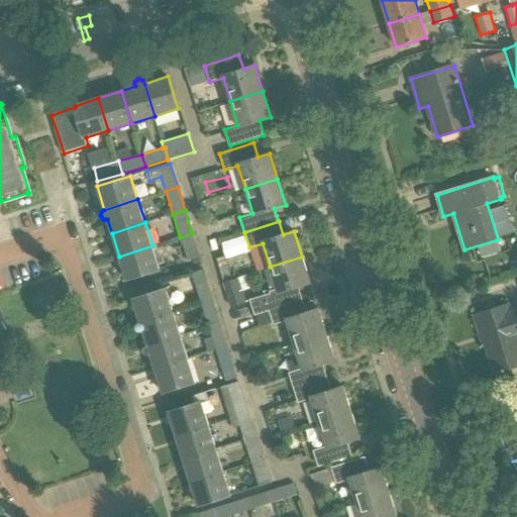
[(200,257),(192,233),(180,237),(188,262),(200,257)]
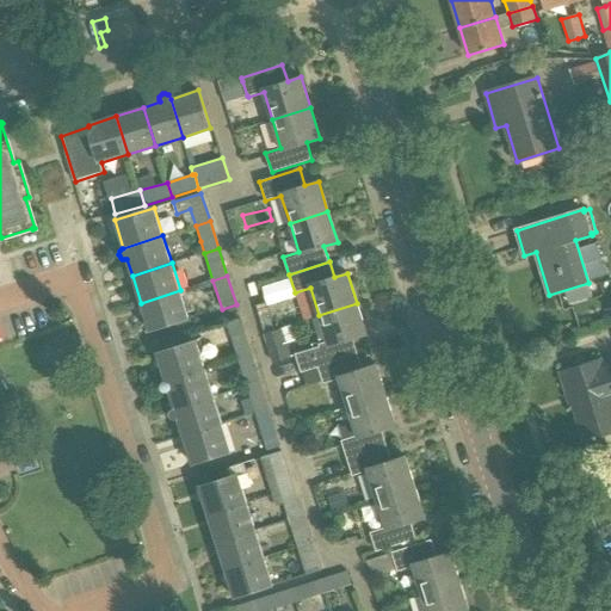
[(180,290),(141,303),(149,331),(189,319),(180,290)]
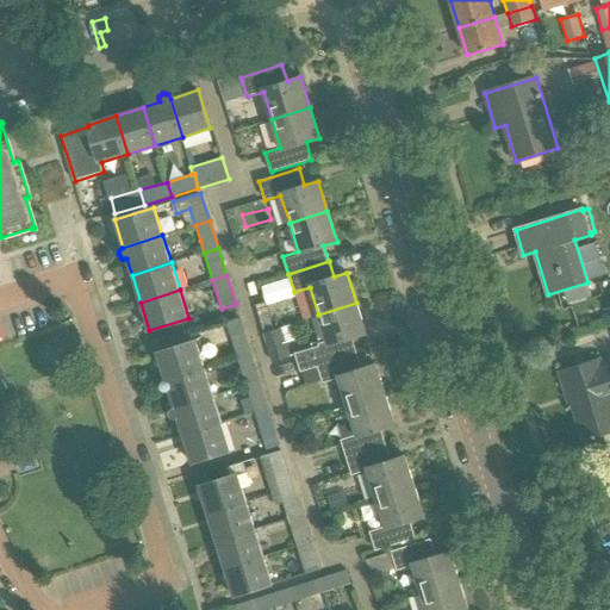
[(300,372),(358,354),(353,337),(366,334),(356,303),(318,315),(327,341),(318,343),(318,346),(294,354),(300,372)]
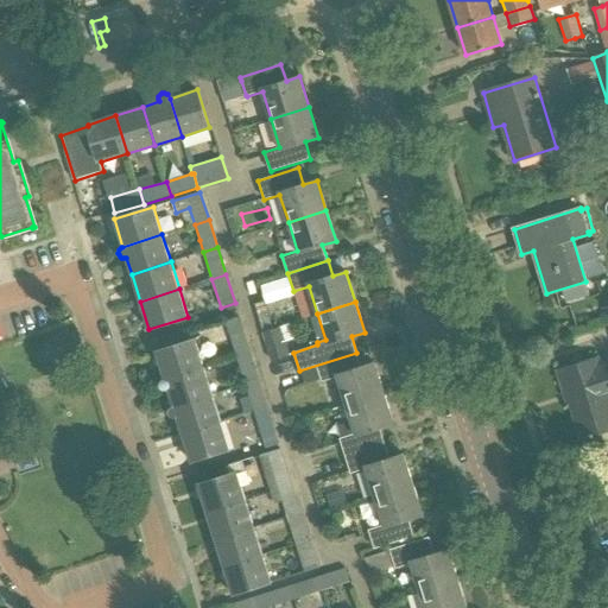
[(225,322),(236,356),(251,352),(240,317),(225,322)]
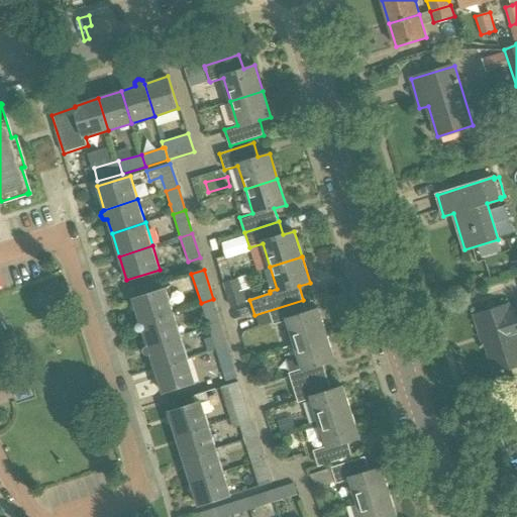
[(231,307),(246,302),(238,278),(223,283),(231,307)]
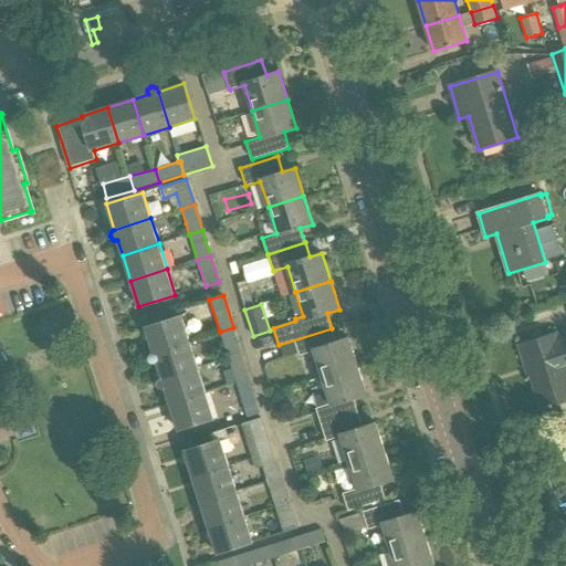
[(154,353),(189,342),(181,315),(145,327),(154,353)]
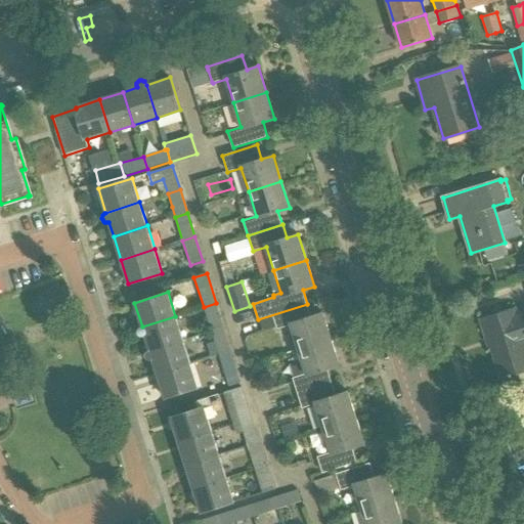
[(223,326),(216,303),(204,307),(211,331),(223,326)]
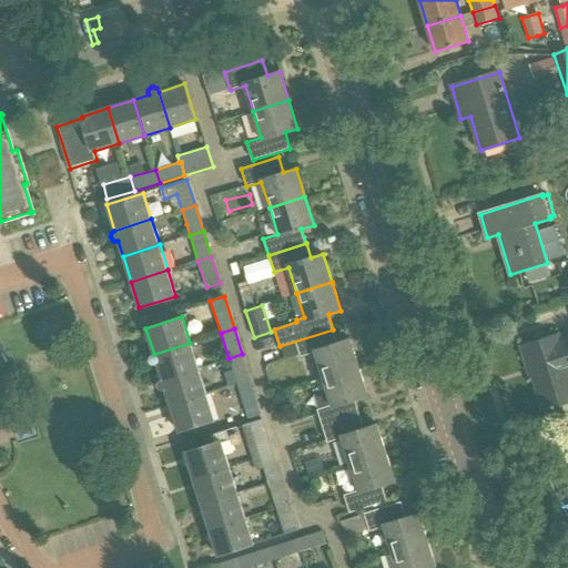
[(324,379),(358,368),(350,340),(337,343),(333,330),(280,346),(295,342),(301,357),(315,353),(324,379)]
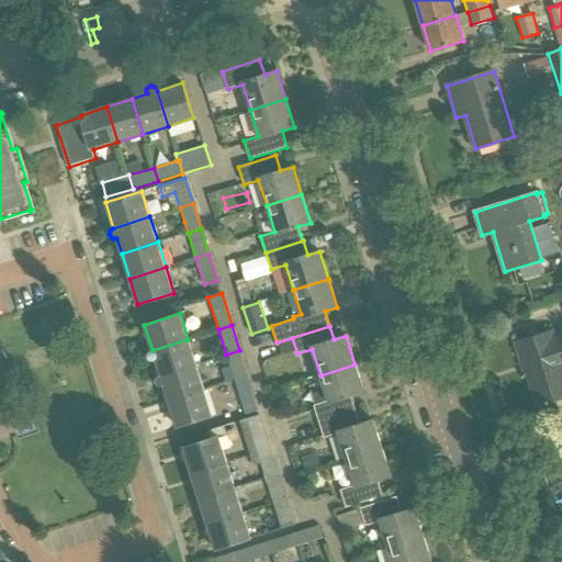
[(561,328),(516,344),(523,364),(525,364),(537,405),(561,396),(561,328)]
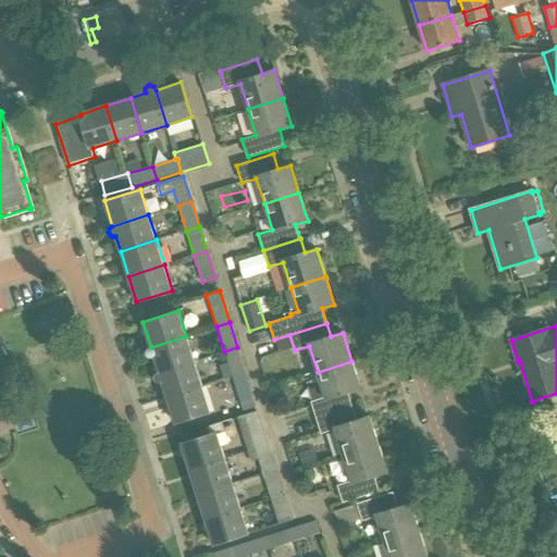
[(159,372),(195,361),(186,336),(151,347),(149,348),(147,349),(147,351),(147,354),(148,356),(148,357),(150,358),(151,358),(155,358),(159,372)]
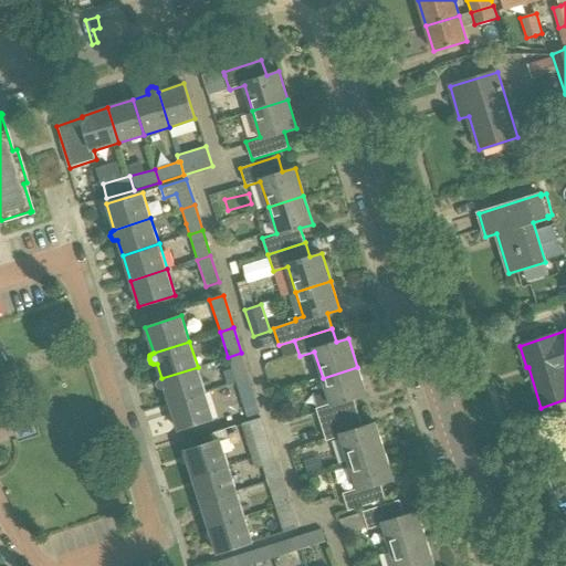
[(249,378),(241,353),(228,357),(237,383),(249,378)]
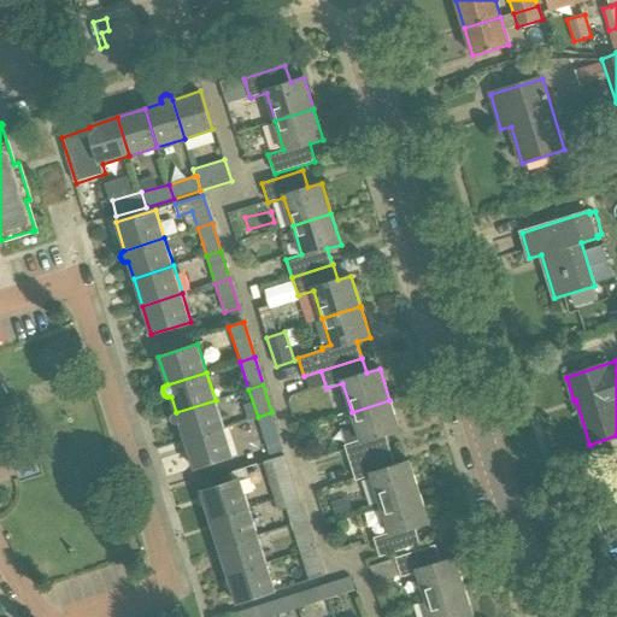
[(184,440),(224,428),(216,400),(176,412),(174,415),(171,416),(171,418),(171,419),(172,422),(174,423),(175,424),(176,424),(180,424),(184,440)]
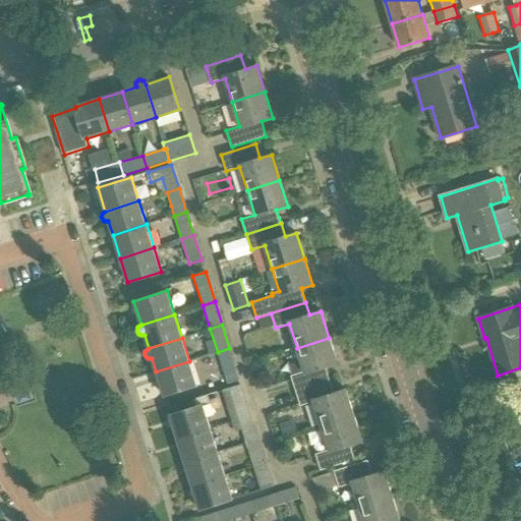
[(296,392),(331,381),(326,366),(337,363),(329,338),(297,348),(304,371),(291,375),(296,392)]
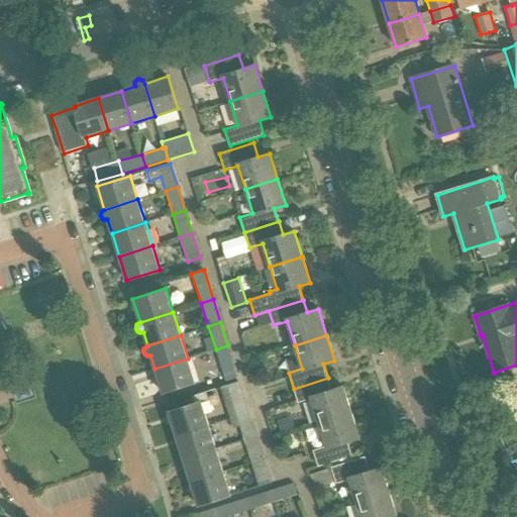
[(237,378),(227,345),(216,349),(221,367),(226,382),(237,378)]
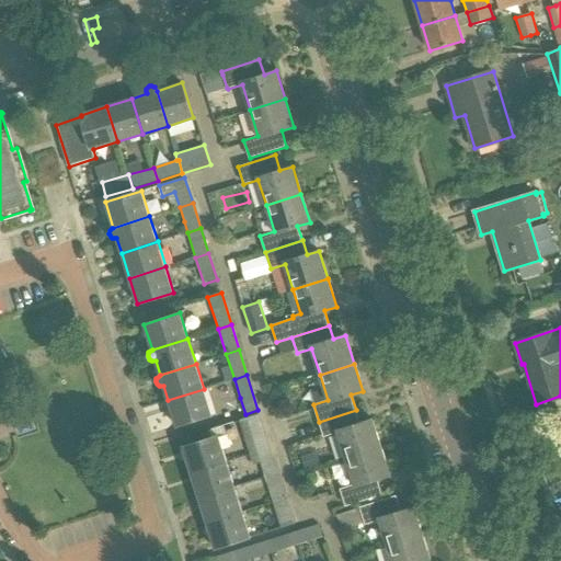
[(204,389),(168,400),(176,426),(213,414),(204,389)]
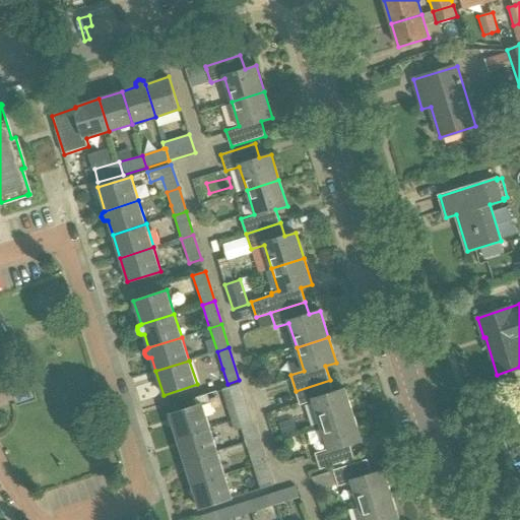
[(321,426),(353,415),(344,389),(333,392),(330,380),(296,391),(300,405),(314,401),(321,426)]
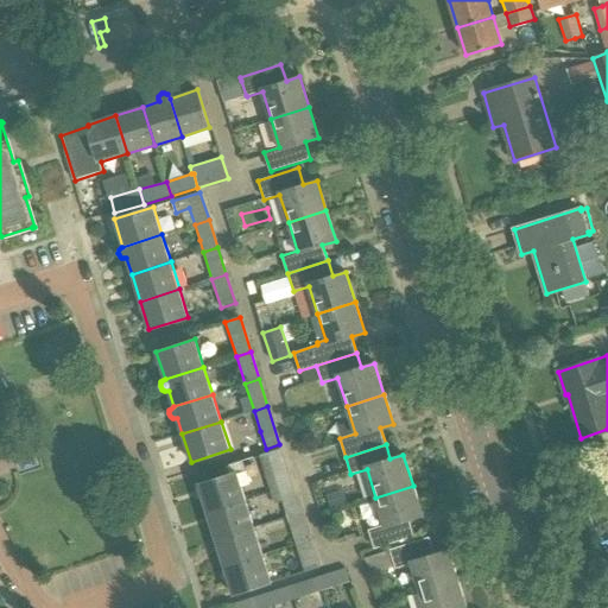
[(271,492),(292,485),(282,449),(259,455),(271,492)]
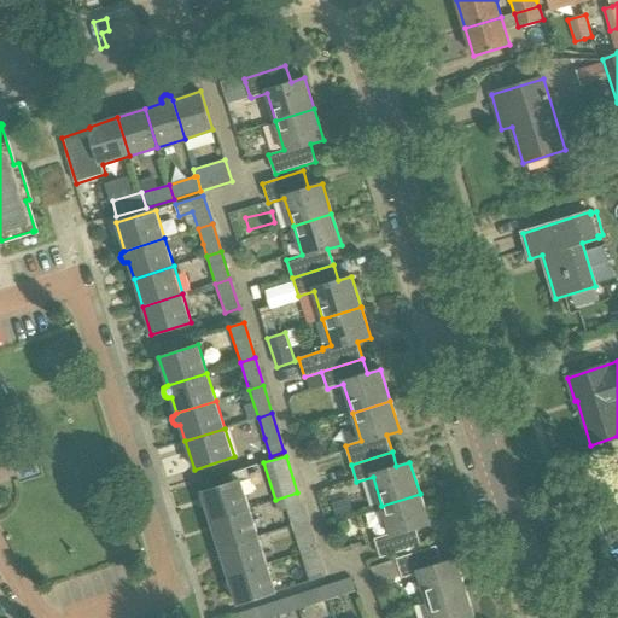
[(211,520),(250,508),(242,479),(202,493),(211,520)]
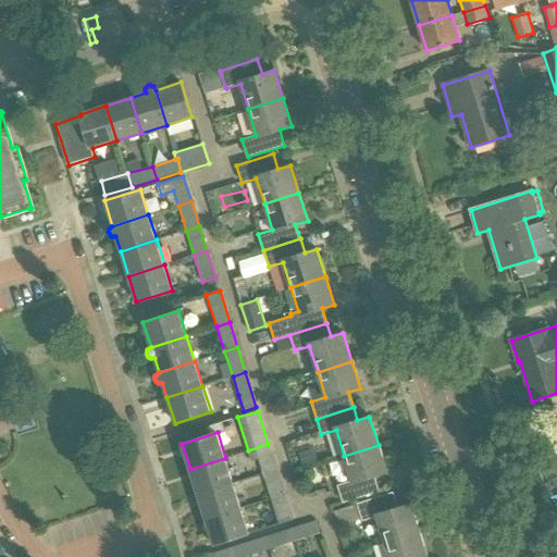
[(276,469),(268,444),(248,450),(251,461),(258,460),(262,473),(276,469)]
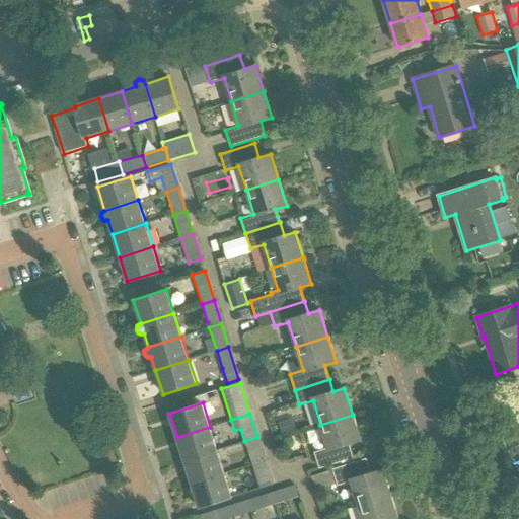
[(353,415),(320,425),(327,448),(314,452),(319,468),(354,458),(349,443),(360,439),(353,415)]
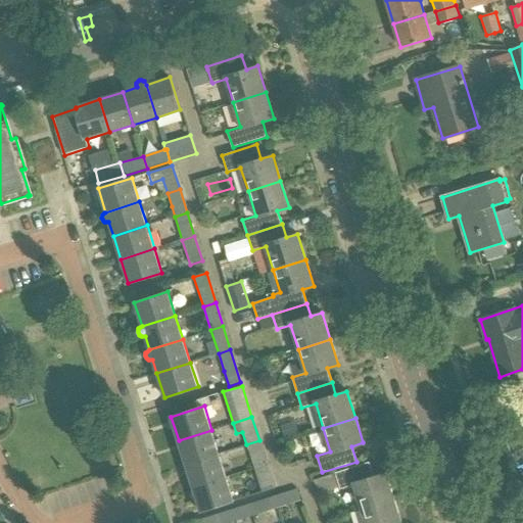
[(186,464),(220,453),(211,430),(179,440),(186,464)]
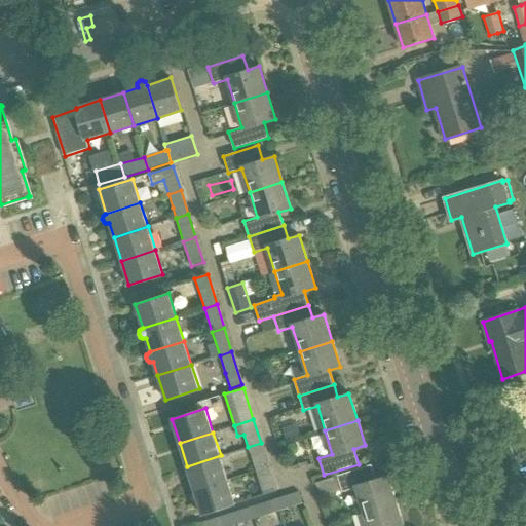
[(248,447),(256,471),(268,466),(261,443),(248,447)]
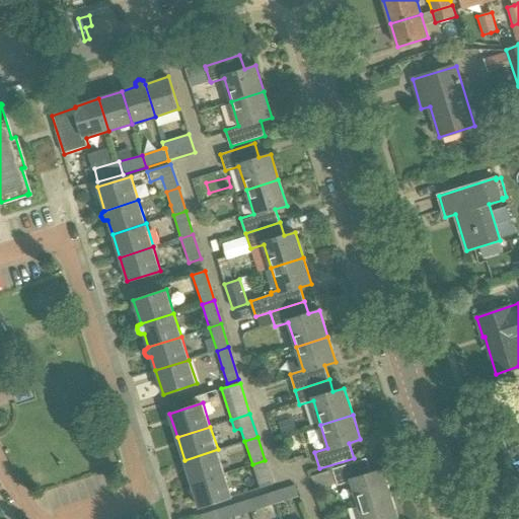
[(192,484),(225,472),(218,449),(184,460),(192,484)]
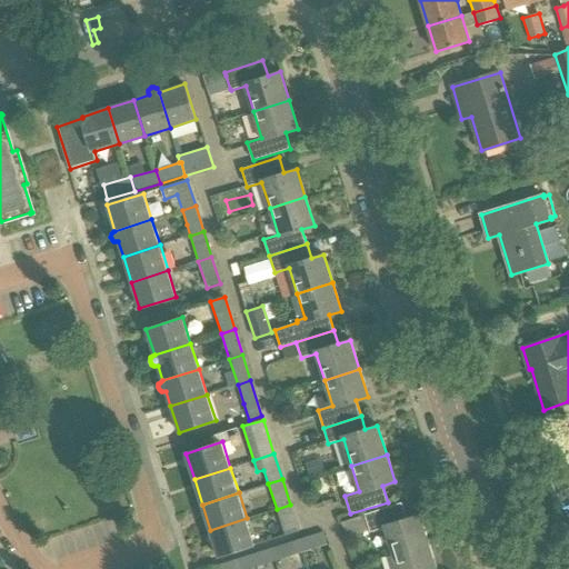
[(392,555),(429,542),(420,515),(407,519),(402,502),(365,515),(341,522),(347,539),(370,531),(370,532),(385,528),(392,555)]
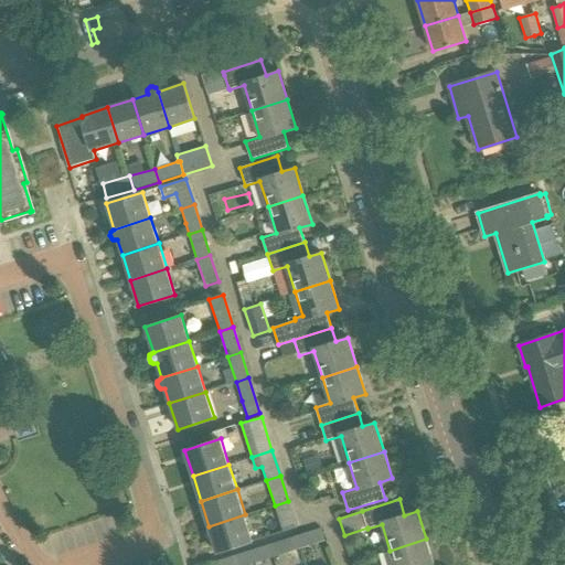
[(297,528),(288,501),(275,505),(283,532),(297,528)]
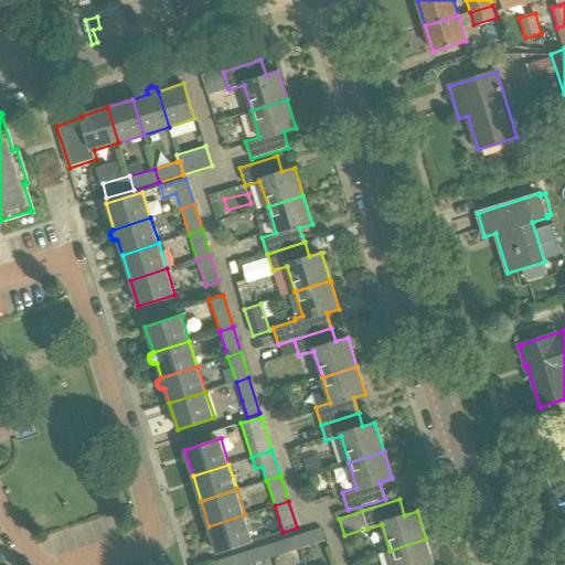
[(217,552),(254,541),(245,514),(209,526),(217,552)]
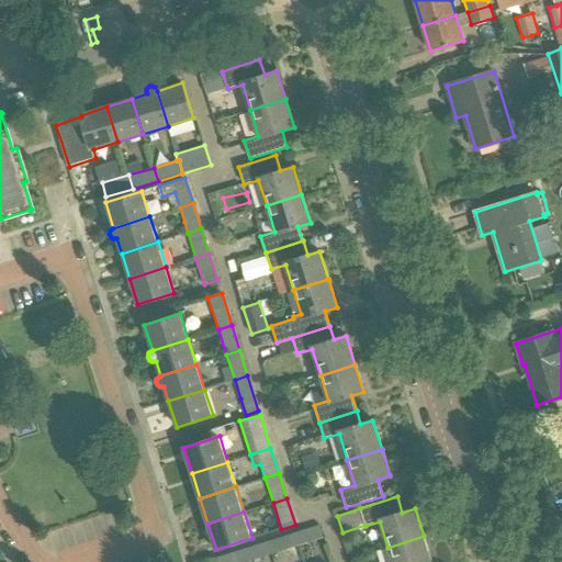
[(319,525),(295,532),(299,546),(324,538),(319,525)]
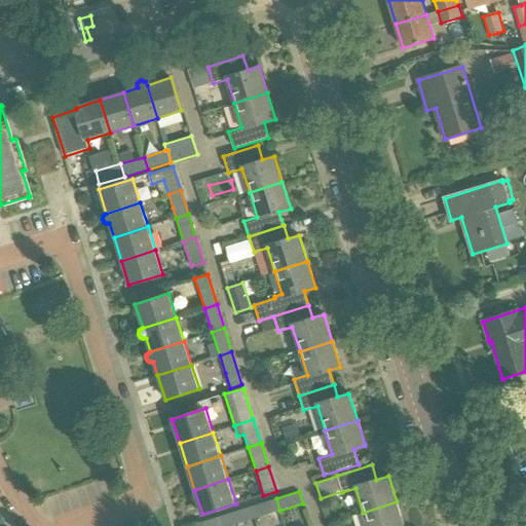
[(276,498),(253,505),(257,518),(279,511),(276,498)]
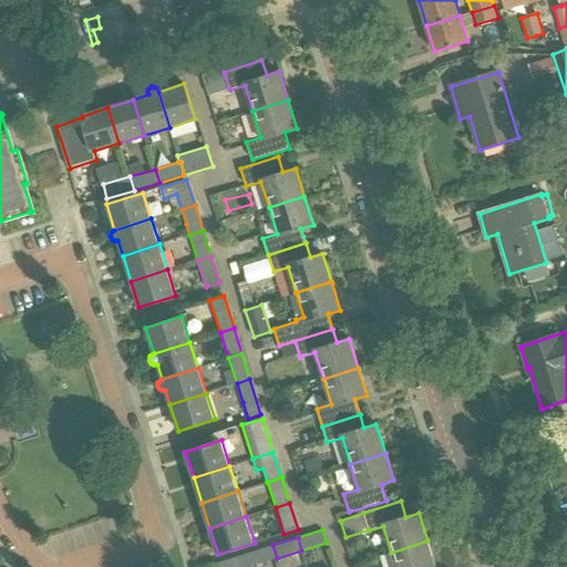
[(435,566),(428,540),(391,553),(395,566),(435,566)]
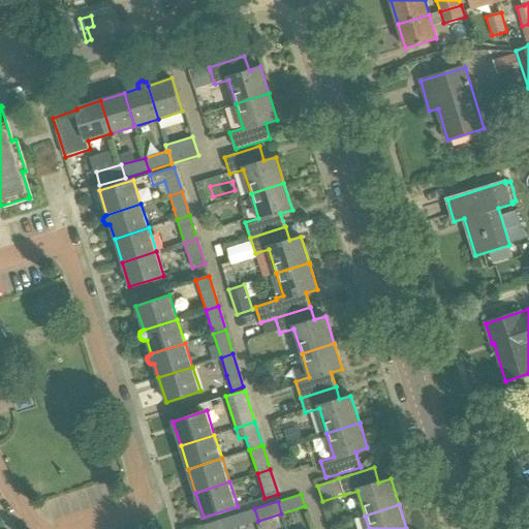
[(230,516),(235,528),(258,521),(254,508),(230,516)]
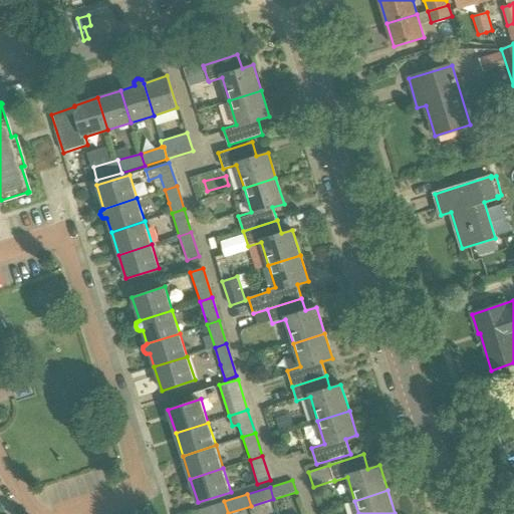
[(226,513),(228,513),(224,501),(200,509),(201,513),(226,513)]
